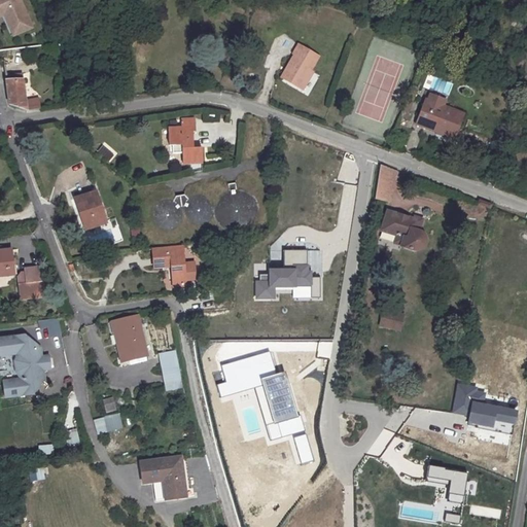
[(29,22),(19,0),(0,0),(0,12),(3,11),(10,29),(29,22)]
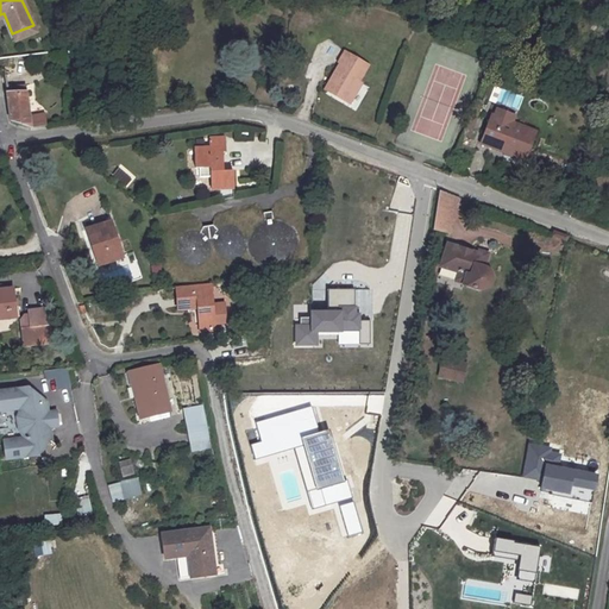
[(16,42),(37,32),(33,25),(12,33),(16,42)]
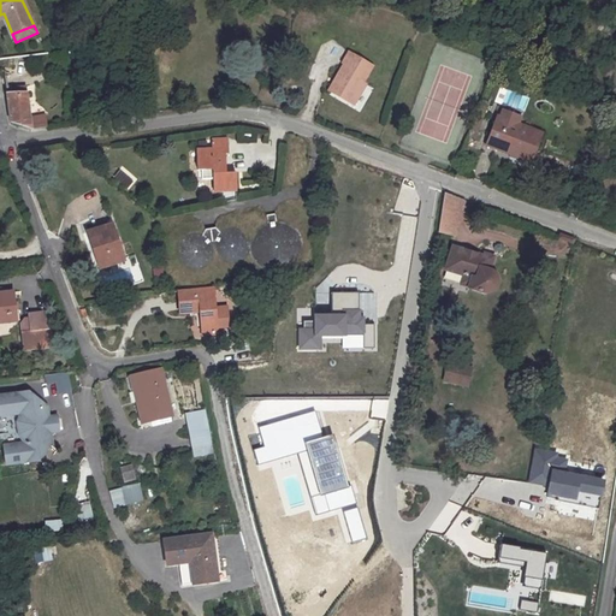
[(363,81),(373,64),(350,51),(343,61),(344,63),(329,89),(351,102),(363,81)]
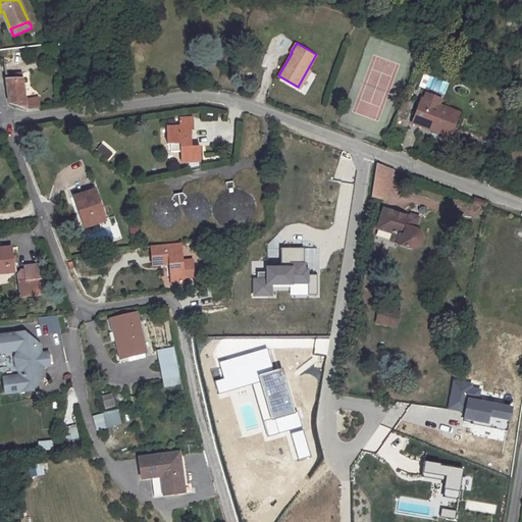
[(308,68),(298,87),(300,88),(310,70),(308,68)]
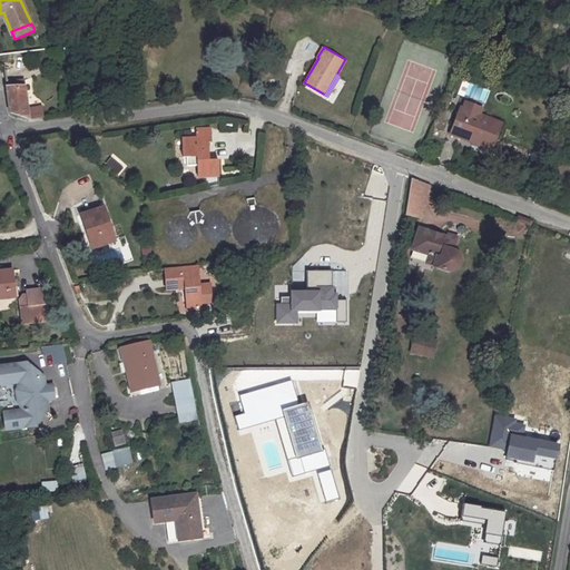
[(6,81),(7,87),(10,114),(30,120),(43,118),(41,108),(28,109),(23,80),(6,81)]
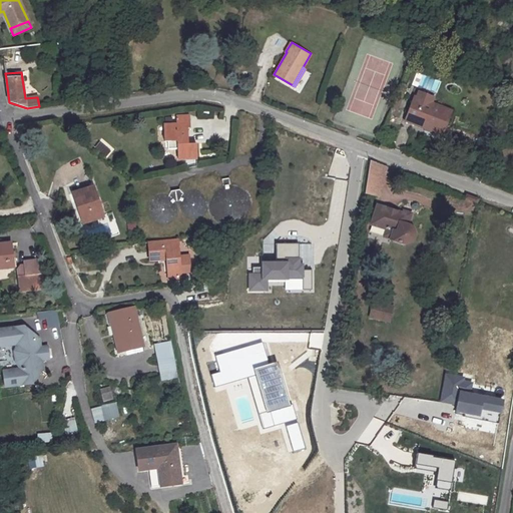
[(402,83),(390,115),(391,115),(396,117),(408,85),(402,83)]
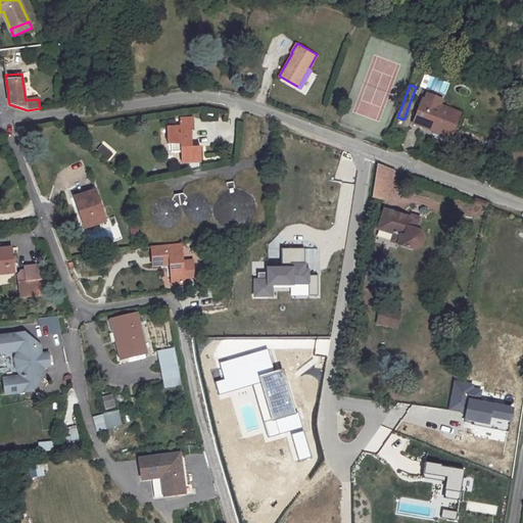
[(422,99),(413,123),(429,130),(436,105),(422,99)]
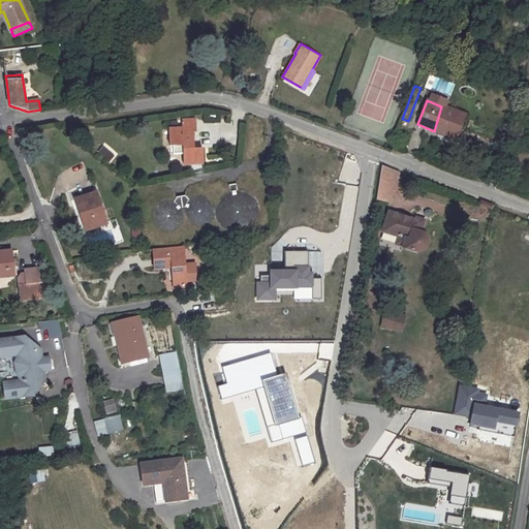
[(441,106),(434,131),(457,141),(466,116),(441,106)]
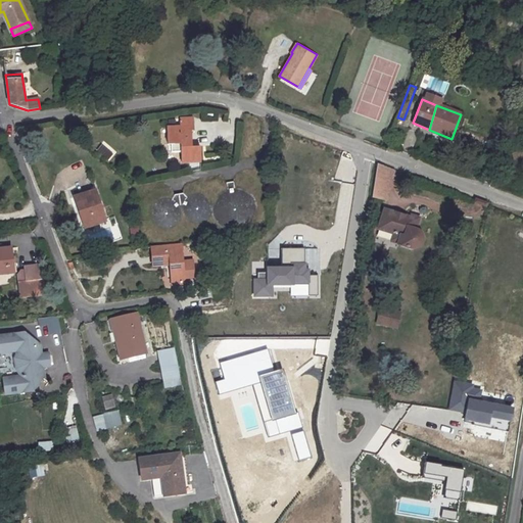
[(180,128),(167,129),(168,145),(171,145),(171,153),(181,152),(182,162),(201,161),(200,147),(191,148),(190,132),(194,131),(193,119),(179,120),(180,128)]
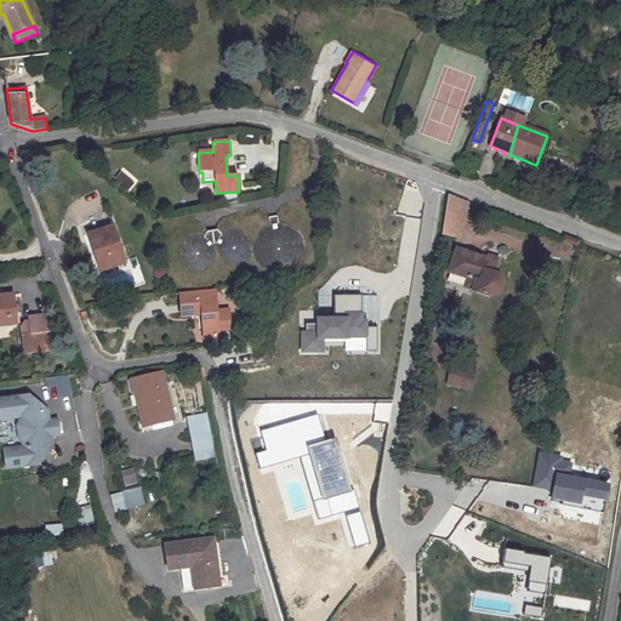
[(114,227),(84,237),(87,246),(92,245),(101,269),(126,260),(114,227)]
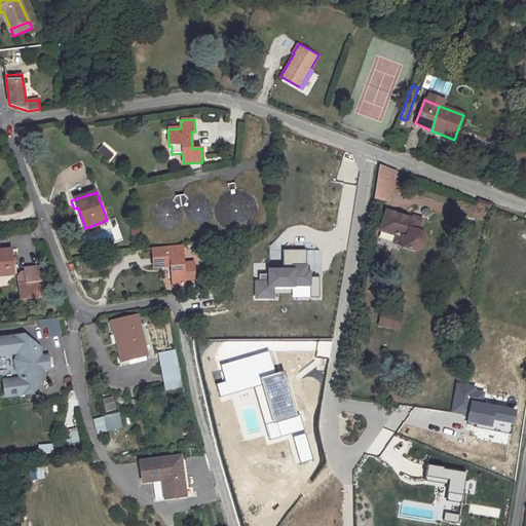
[(419,226),(413,224),(414,219),(387,212),(381,230),(397,235),(404,237),(402,246),(409,248),(408,249),(413,250),(414,249),(417,250),(420,249),(423,247),(424,246),(425,241),(425,239),(424,236),(423,234),(421,233),(418,231),(419,226)]
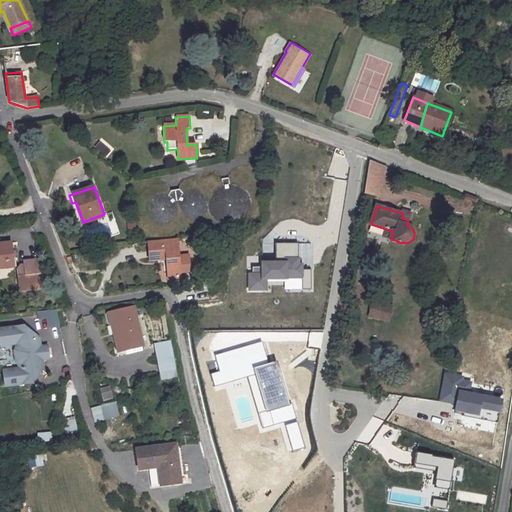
[(403,213),(402,218),(408,220),(411,214),(404,212),(403,213)]
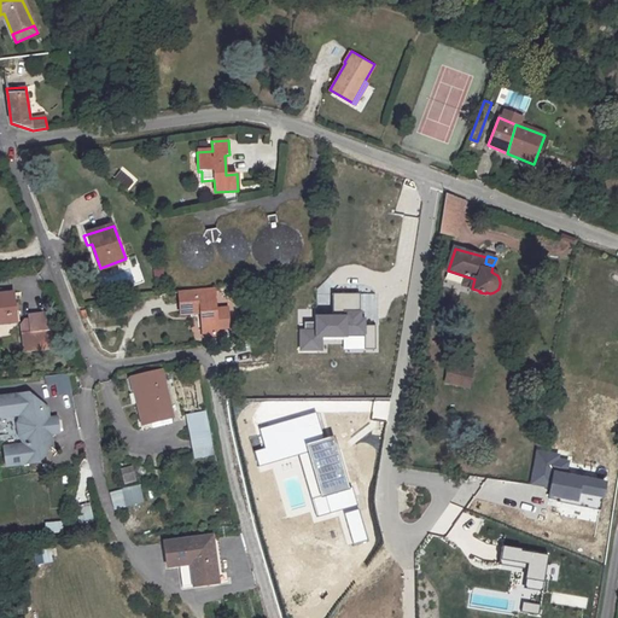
[(163,263),(152,264),(156,281),(165,279),(163,263)]
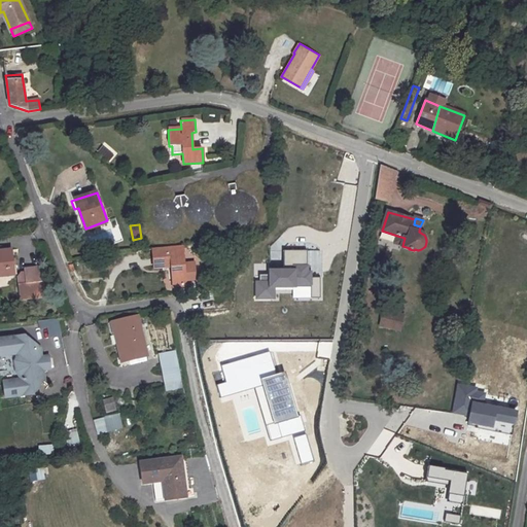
[(397,236),(394,243),(402,246),(405,238),(397,236)]
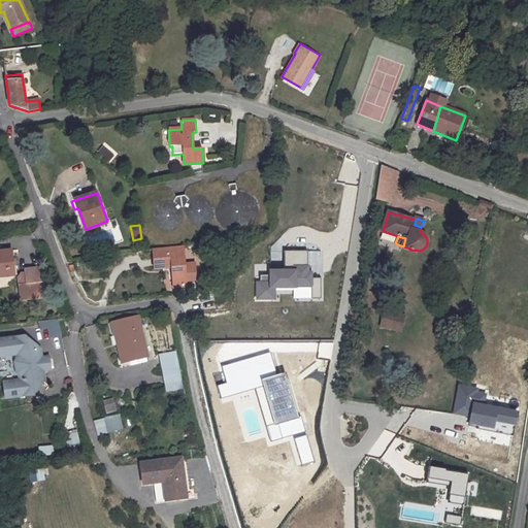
[(1,248),(0,246),(0,276),(18,274),(14,250),(1,252),(1,248)]
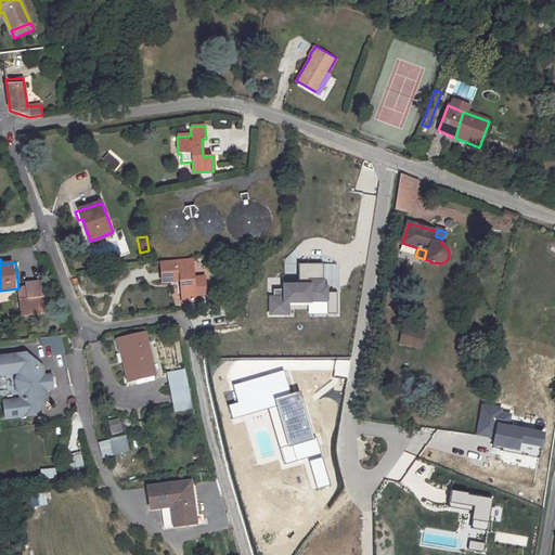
[(162,262),(164,282),(181,280),(183,302),(196,301),(195,295),(206,294),(205,281),(194,282),(194,279),(192,259),(162,262)]
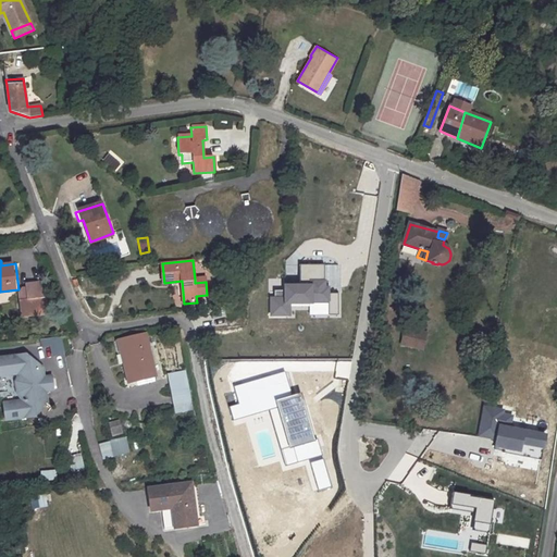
[(42,286),(22,288),(19,294),(22,317),(49,313),(47,297),(45,297),(42,286)]
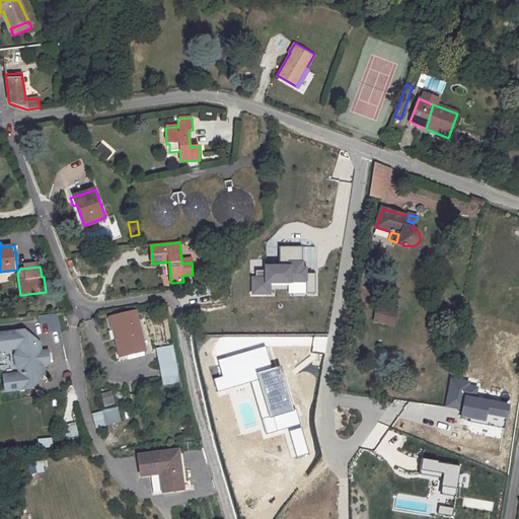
[(135,311),(112,317),(121,356),(144,350),(135,311)]
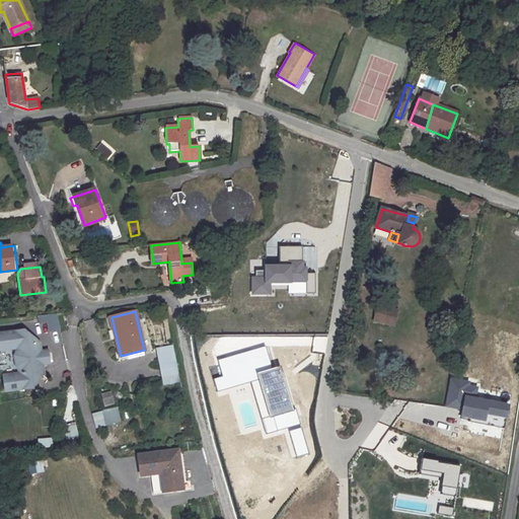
[(23,329),(0,331),(0,359),(3,390),(30,387),(43,373),(42,364),(48,364),(47,351),(40,352),(39,343),(23,329)]
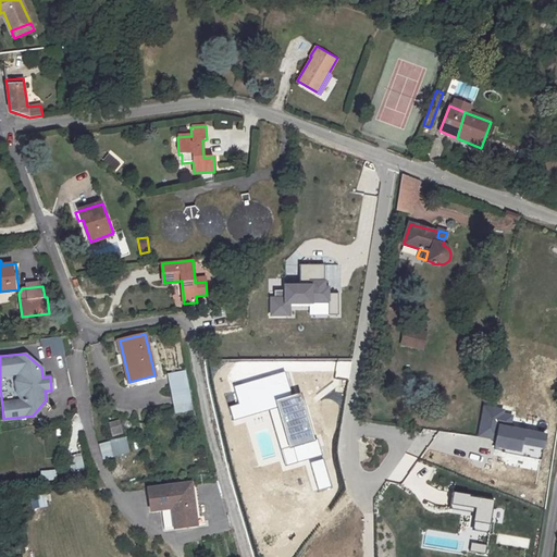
[(186,372),(169,375),(174,405),(184,403),(186,410),(194,409),(186,372)]
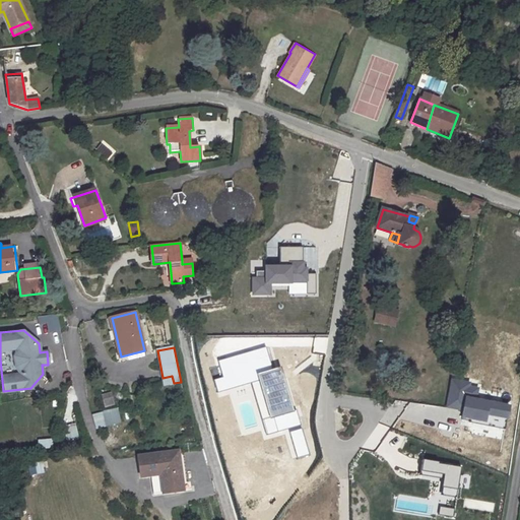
[(179,451),(139,457),(142,477),(152,476),(161,475),(165,494),(185,491),(179,451)]
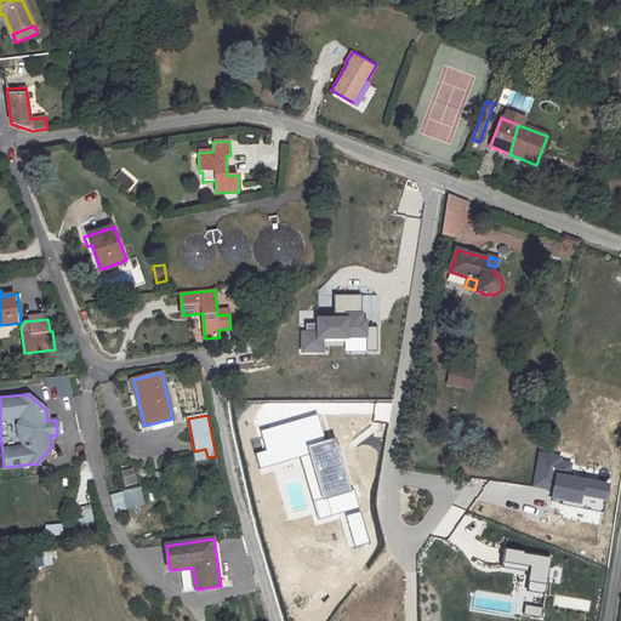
[(193,568),(182,569),(184,592),(197,590),(193,568)]
